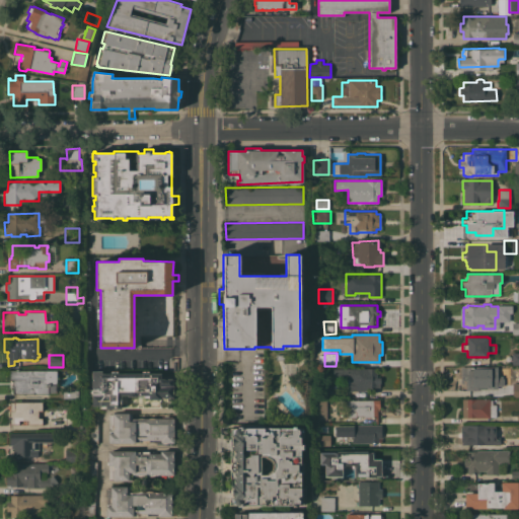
[(498,366),(498,375),(503,375),(503,378),(504,378),(504,379),(508,379),(510,379),(510,380),(510,382),(510,383),(509,384),(509,390),(501,390),(501,386),(498,386),(498,388),(487,388),(487,389),(479,389),(479,390),(465,390),(466,383),(460,383),(460,366),(498,366)]
